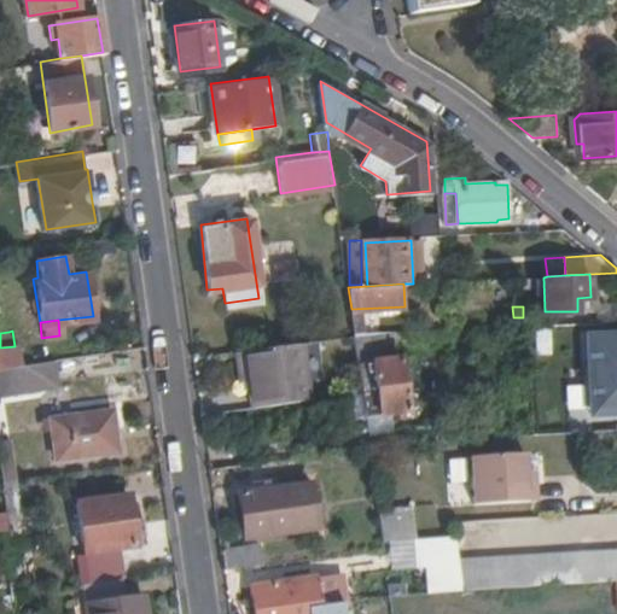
[(393,331),(355,333),(359,362),(376,361),(380,397),(372,398),(373,405),(380,405),(382,414),(405,410),(399,358),(395,358),(394,341),(393,331)]
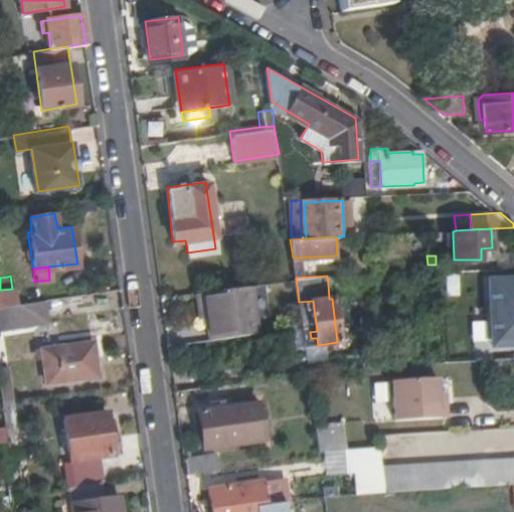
[(513,278),(491,279),(494,341),(513,340),(513,278)]
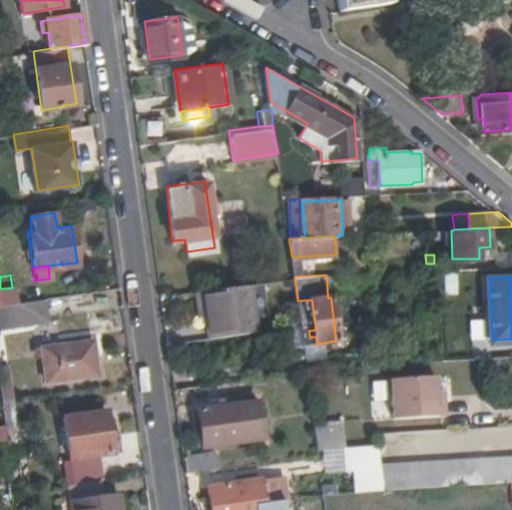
[(207,318),(210,337),(259,331),(251,284),(195,291),(198,309),(205,308),(207,318)]
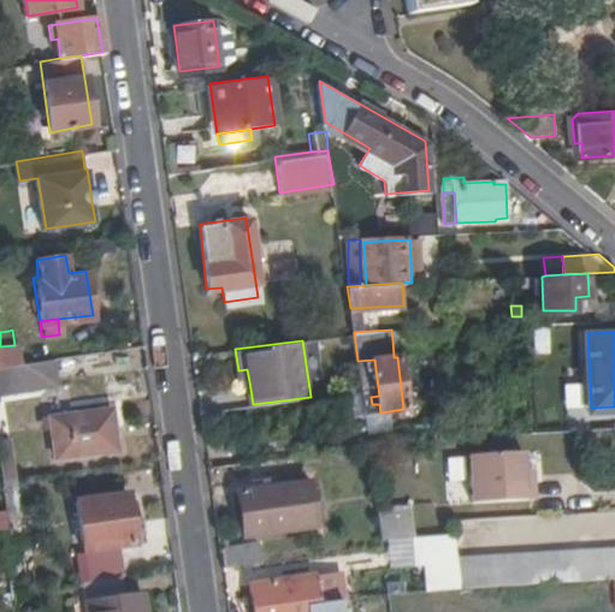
[(47,358),(22,362),(24,381),(49,379),(47,358)]
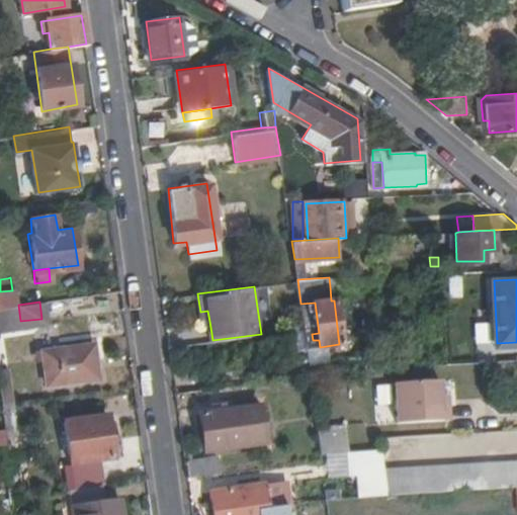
[(315,303),(300,304),(304,328),(306,349),(320,347),(319,340),(313,340),(312,334),(319,333),(315,303)]
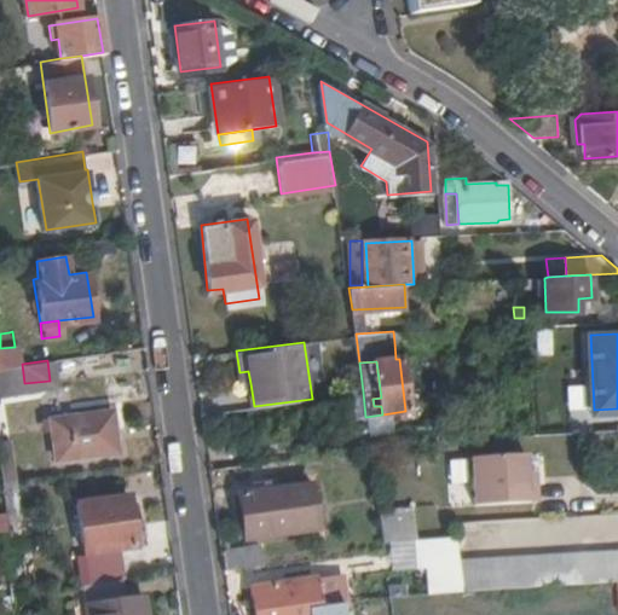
[(0,386),(24,383),(22,364),(0,365),(0,386)]
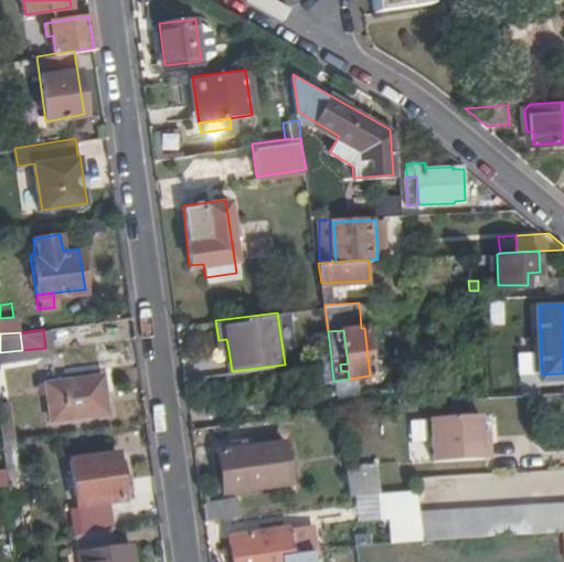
[(221,351),(229,350),(226,339),(219,340),(221,351)]
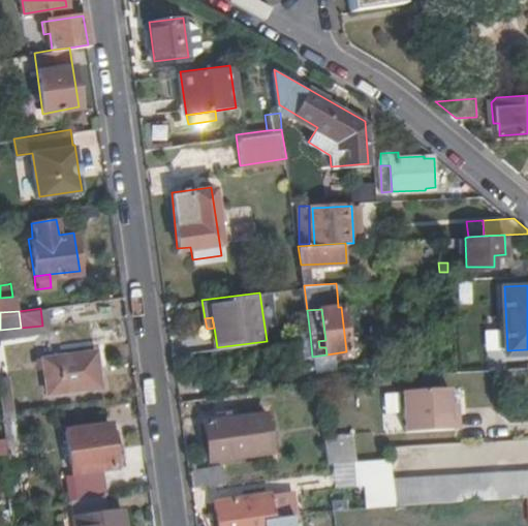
[(501,329),(487,329),(488,359),(502,358),(501,329)]
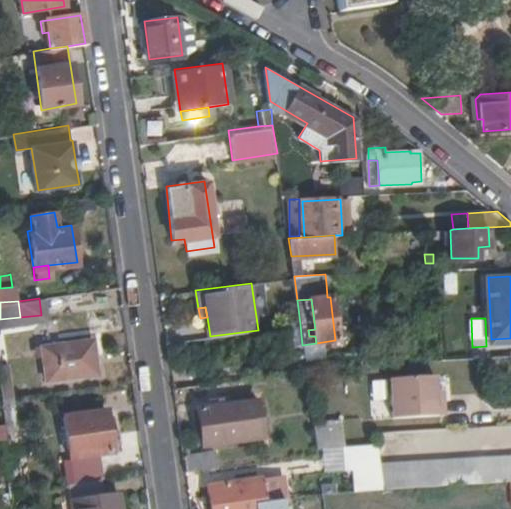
[(87,362),(93,361),(90,341),(57,345),(57,347),(42,350),(47,381),(89,375),(87,362)]
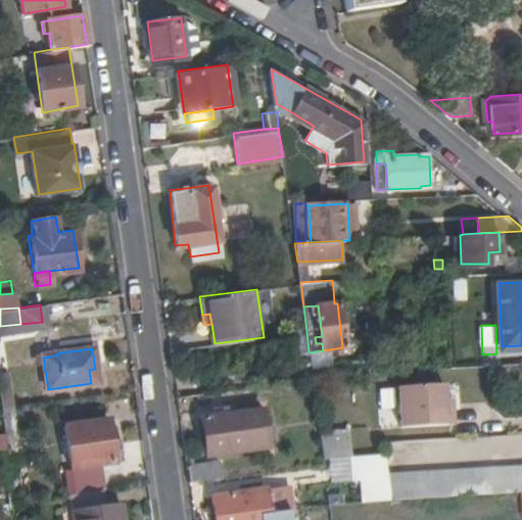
[(97,383),(95,369),(89,370),(91,383),(97,383)]
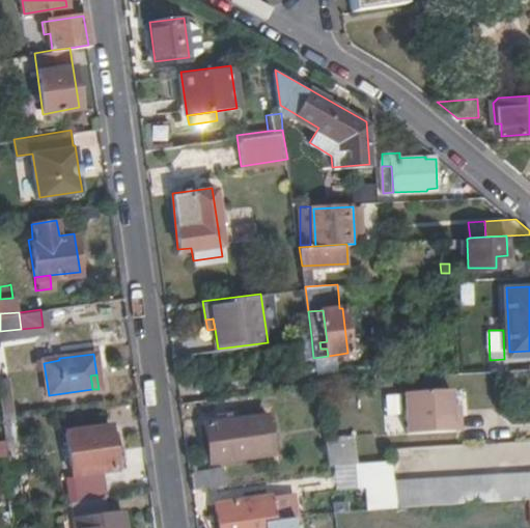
[(463,428),(462,412),(453,412),(453,404),(452,388),(406,390),(408,432),(463,428)]
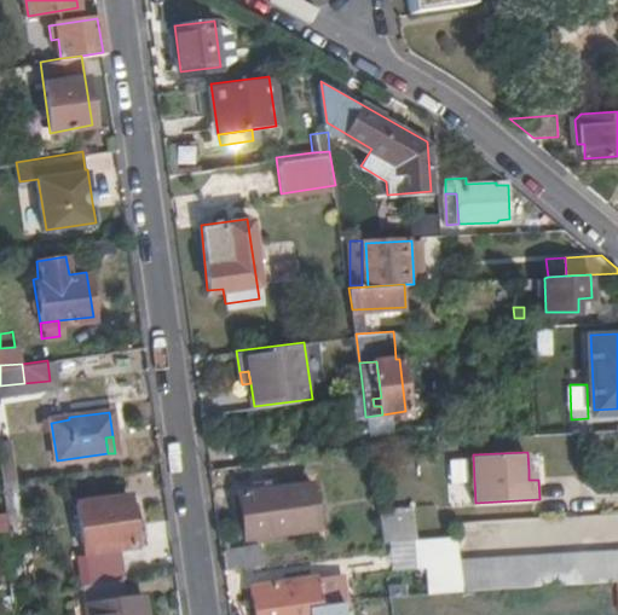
[(529,480),(538,480),(538,470),(529,470),(529,480)]
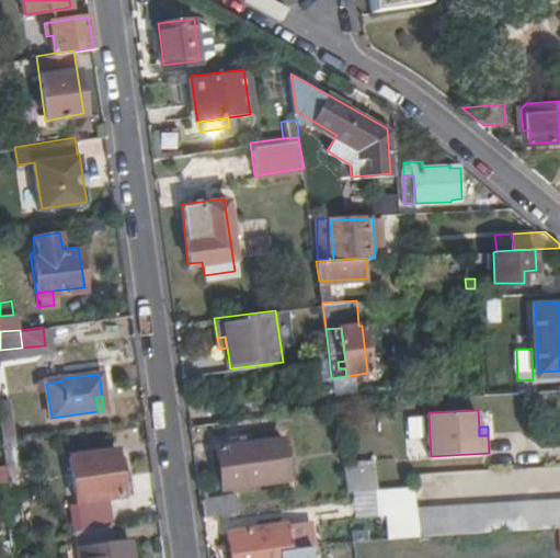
[(19,470),(13,435),(3,436),(7,465),(8,473),(19,470)]
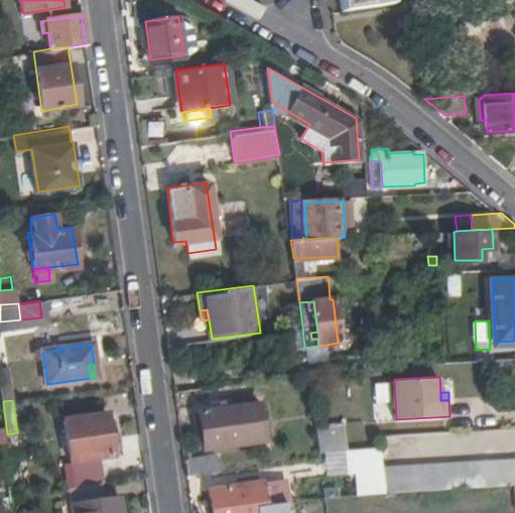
[(218,402),(219,408),(200,411),(206,451),(263,441),(256,403),(228,407),(227,401),(218,402)]
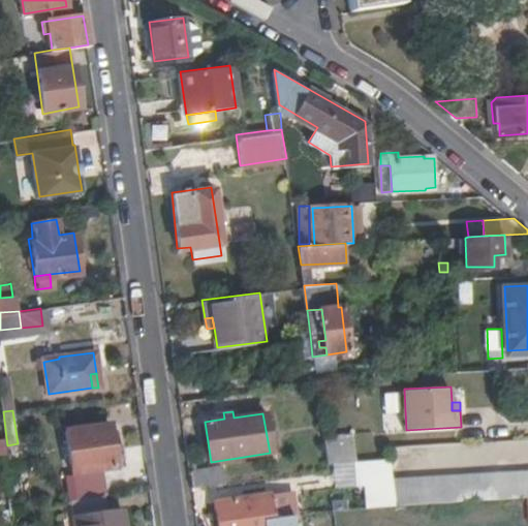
[(116,467),(109,424),(66,429),(72,472),(116,467)]
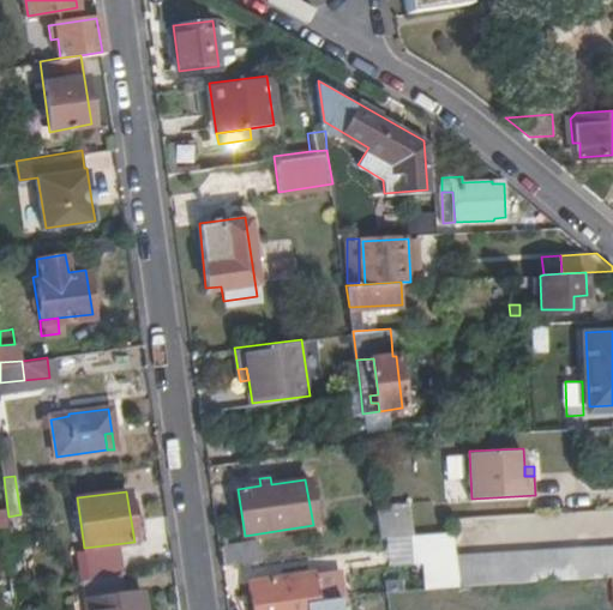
[(410,503),(377,506),(380,538),(415,536),(410,503)]
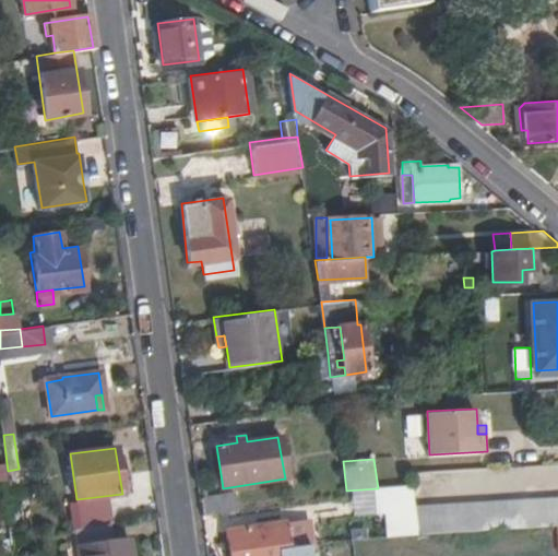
[(0,480),(9,480),(8,471),(7,463),(0,463),(0,480)]
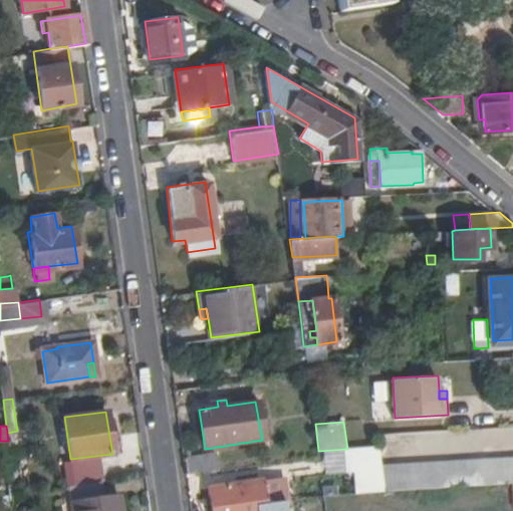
[(381,463),(379,447),(351,449),(353,466),(362,465),(365,489),(385,487),(381,463)]
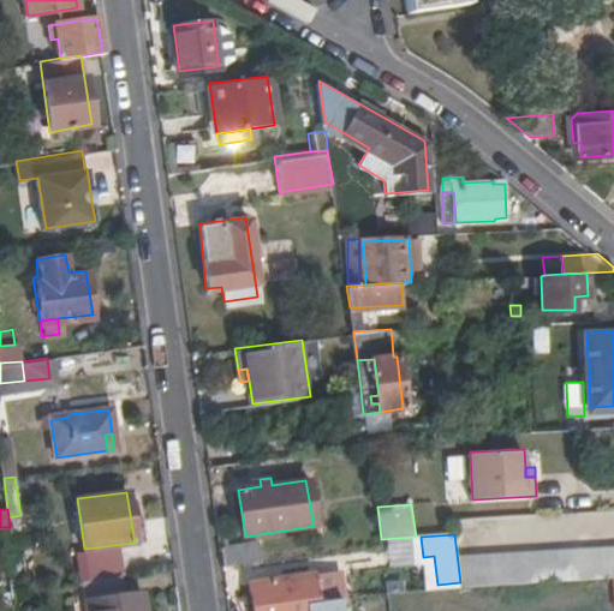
[(221,549),(224,567),(263,561),(261,544),(221,549)]
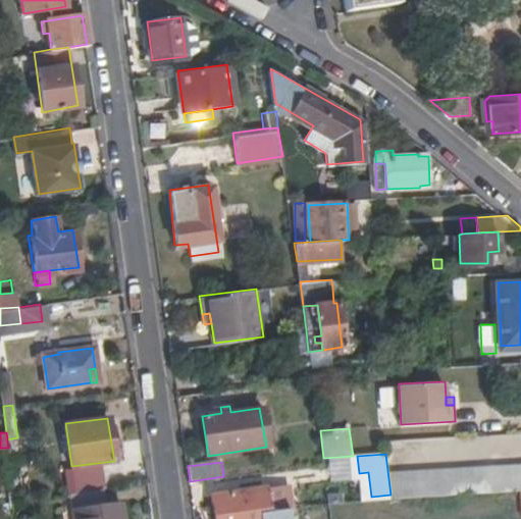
[(324,462),(296,467),(299,485),(307,484),(309,506),(330,503),(324,462)]
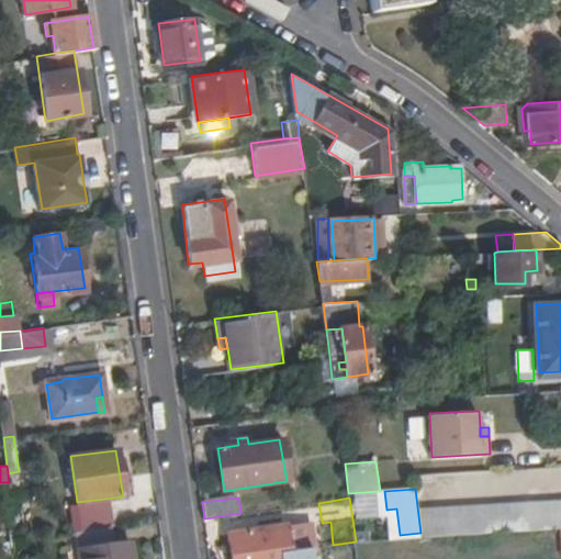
[(560,498),(417,506),(421,533),(560,525),(560,498)]
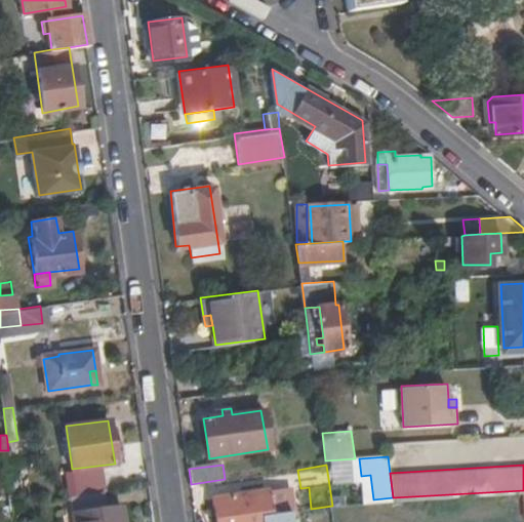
[(289,488),(269,492),(272,514),(293,511),(289,488)]
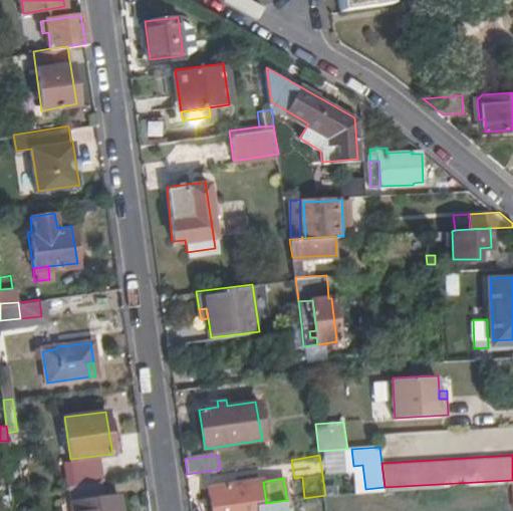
[(104,496),(101,480),(71,485),(75,510),(120,510),(118,494),(104,496)]
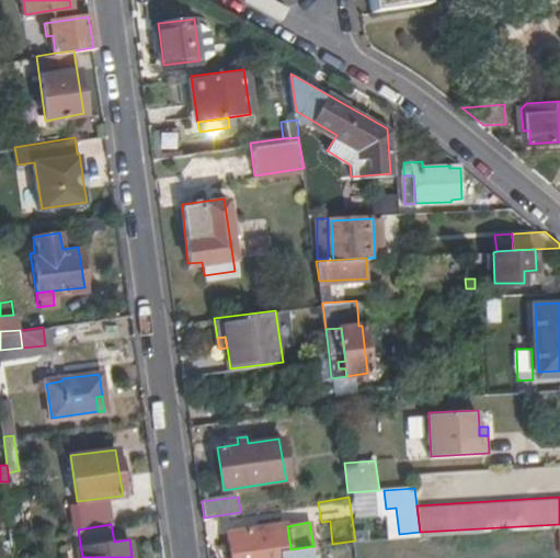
[(231,534),(233,557),(283,557),(282,551),(290,549),(287,526),(231,534)]
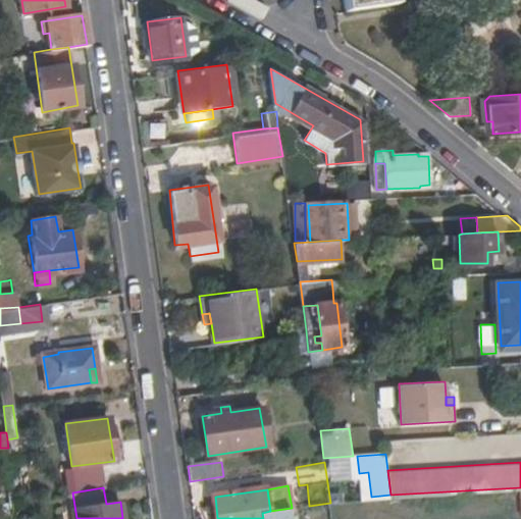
[(293,518),(292,508),(270,511),(262,513),(263,518),(293,518)]
